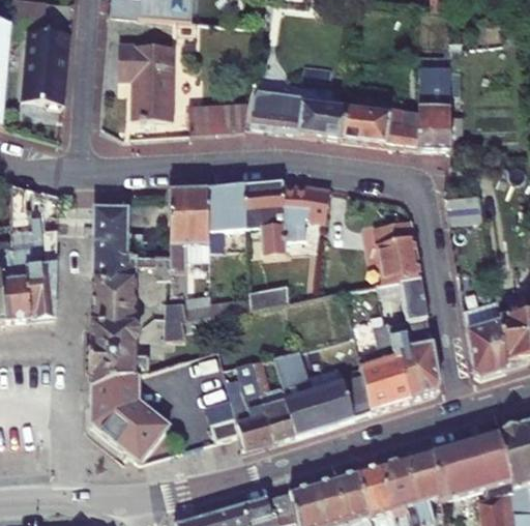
[(43,32),(47,1),(16,0),(12,26),(10,48),(21,49),(23,30),(27,31),(43,32)]
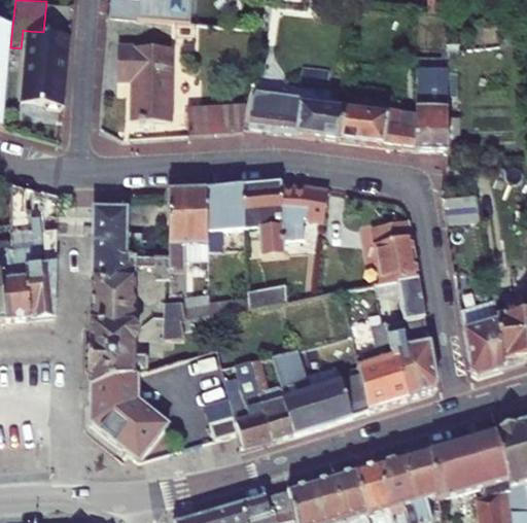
[(110,0),(109,16),(138,19),(190,23),(192,0),(110,0)]
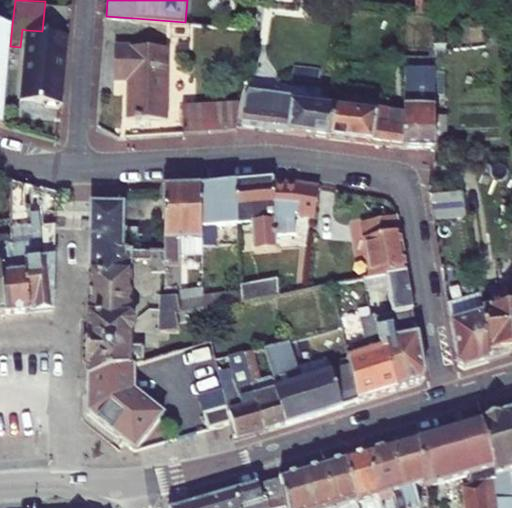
[(417,0),(417,11),(434,11),(433,0),(417,0)]
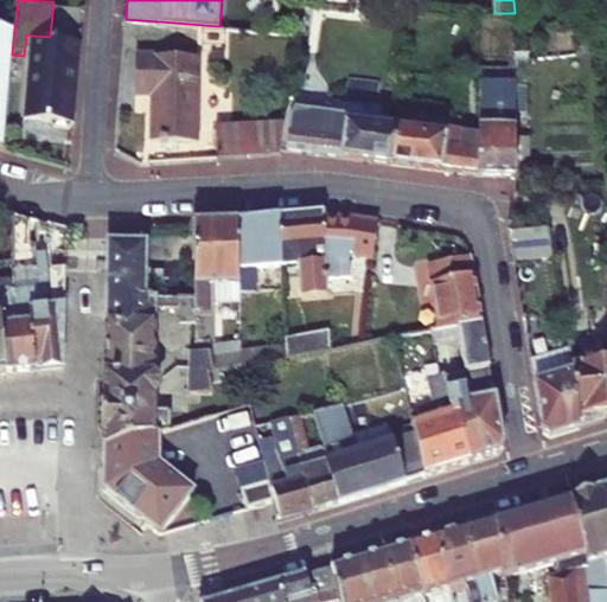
[(0,146),(4,147),(12,55),(14,30),(0,25),(0,146)]
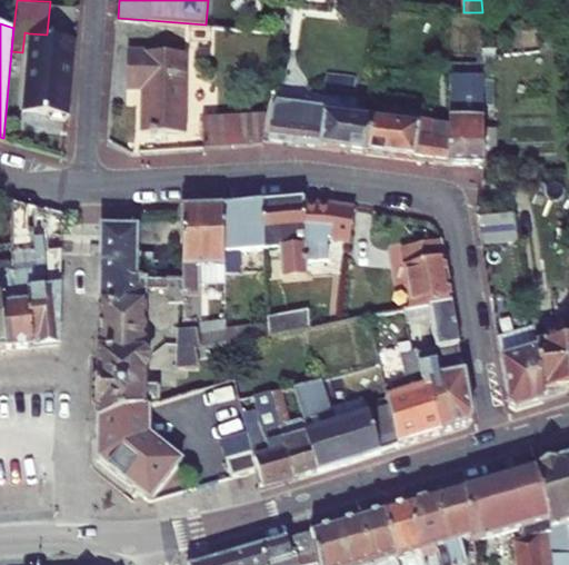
[(73,63),(76,37),(29,33),(22,108),(47,110),(51,115),(62,116),(67,111),(69,111),(71,83),(68,82),(70,63),(73,63)]
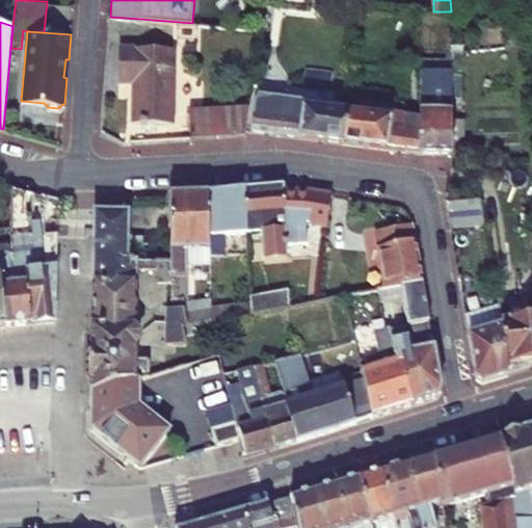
[(462,44),(451,44),(451,56),(451,61),(463,60),(462,44)]
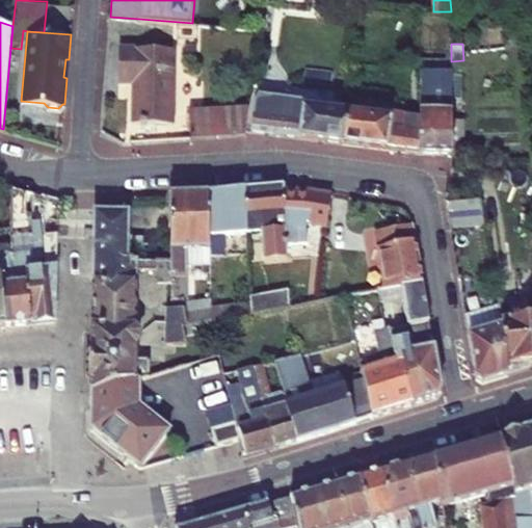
[(133,121),(174,123),(175,48),(120,47),(118,80),(137,80),(137,96),(133,95),(133,121)]
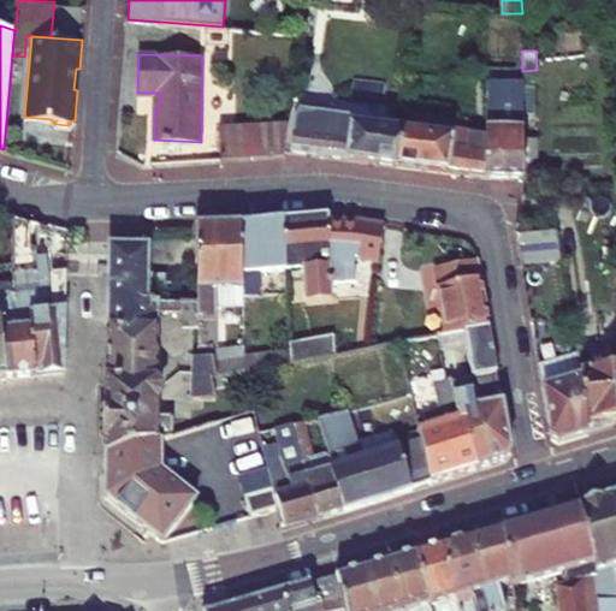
[(486,81),(486,131),(485,175),(523,176),(523,172),(522,82),(522,71),(522,65),(507,65),(507,81),(486,81)]
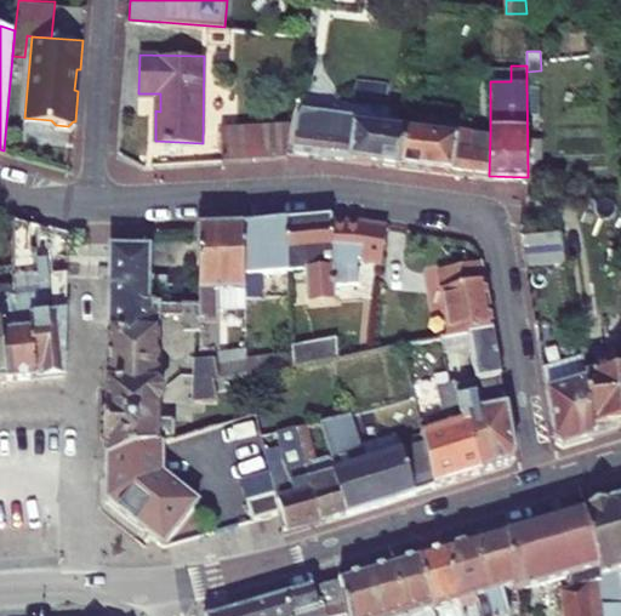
[(543,174),(542,83),(527,83),(528,174),(543,174)]
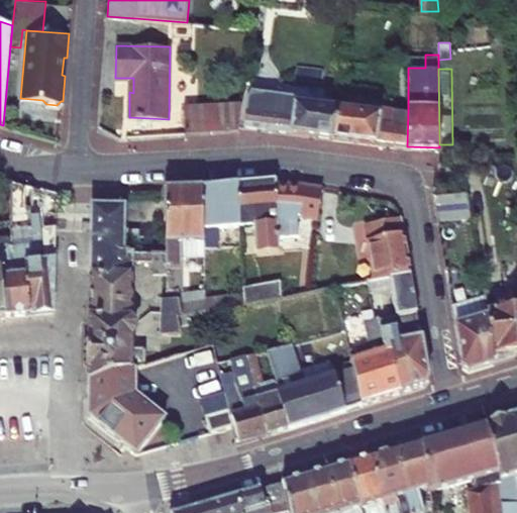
[(247,98),(244,126),(257,127),(329,137),(334,108),(337,85),(329,84),(325,107),(294,102),(293,110),(278,108),(280,93),(252,88),(247,98)]
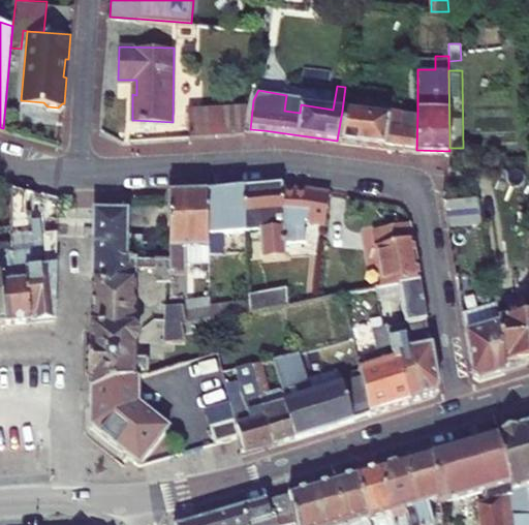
[(248,102),(188,106),(190,135),(245,132),(248,102)]
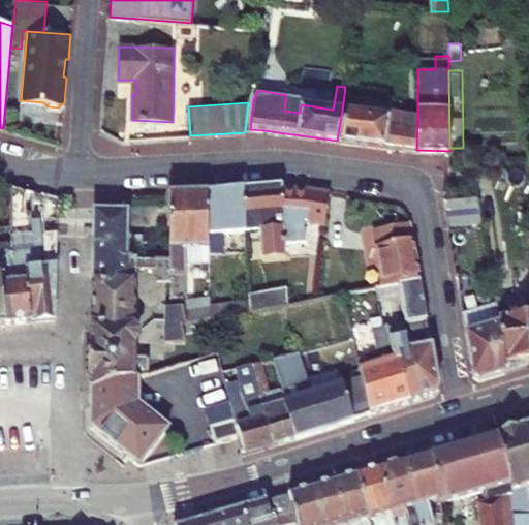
[(389,106),(387,117),(342,111),(337,141),(416,150),(417,113),(389,106)]
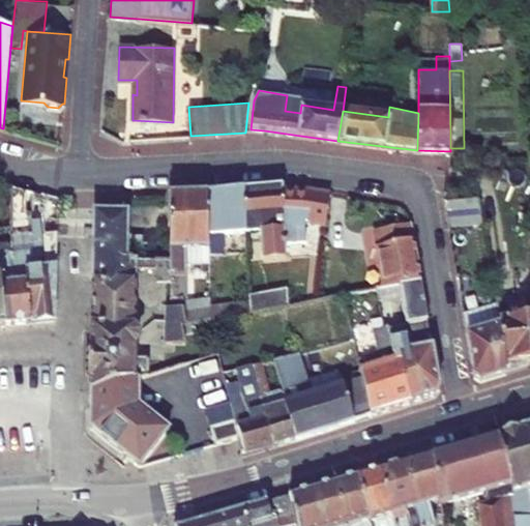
[(287,254),(286,241),(283,184),(283,181),(243,185),(246,231),(261,230),(263,256),(287,254)]
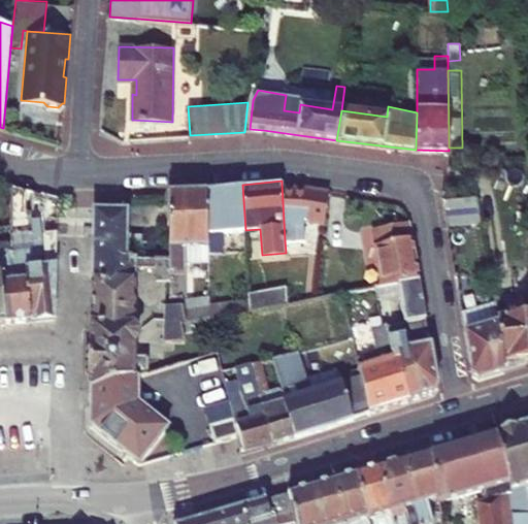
[(12,219),(26,218),(28,188),(12,184),(12,219)]
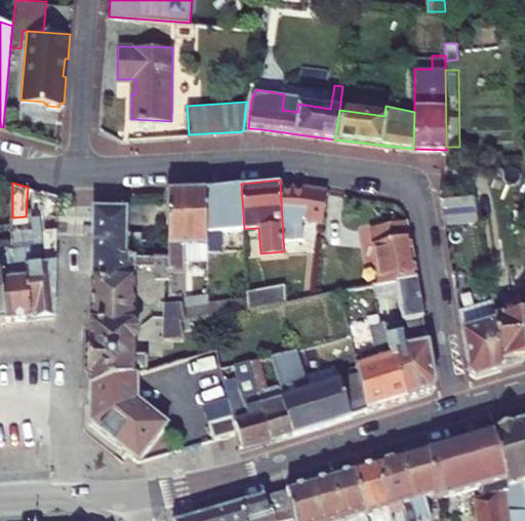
[(304,237),(301,217),(325,223),(329,189),(280,183),(283,239),(304,237)]
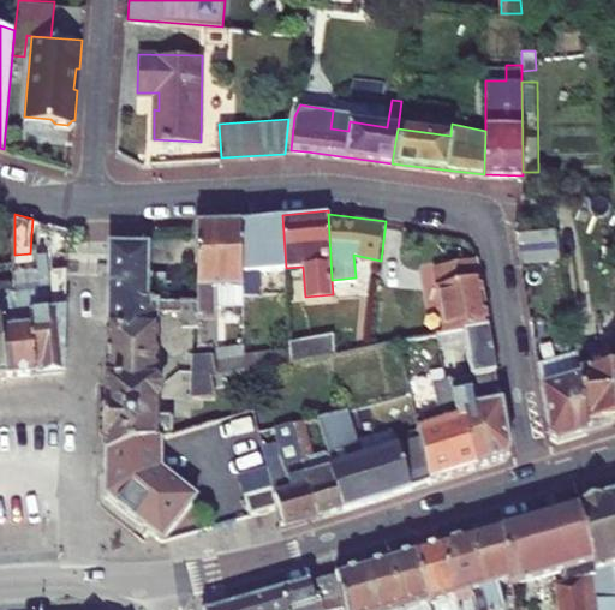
[(261,292),(261,269),(286,268),(282,215),(242,220),(243,294),(261,292)]
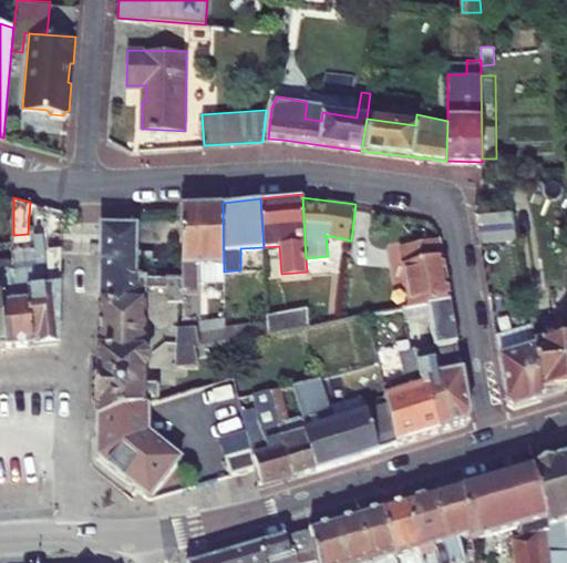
[(33,233),(37,256),(41,286),(28,287),(34,343),(59,340),(63,211),(37,203),(33,233)]
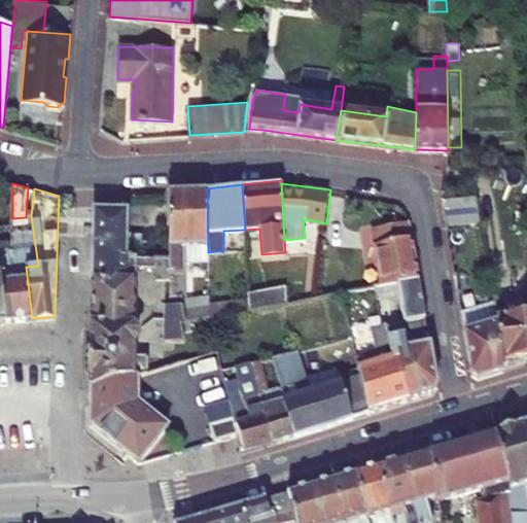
[(186,259),(209,260),(208,252),(207,188),(170,190),(172,254),(172,278),(173,294),(182,294),(182,304),(186,322),(211,317),(210,303),(210,293),(187,297),(186,259)]
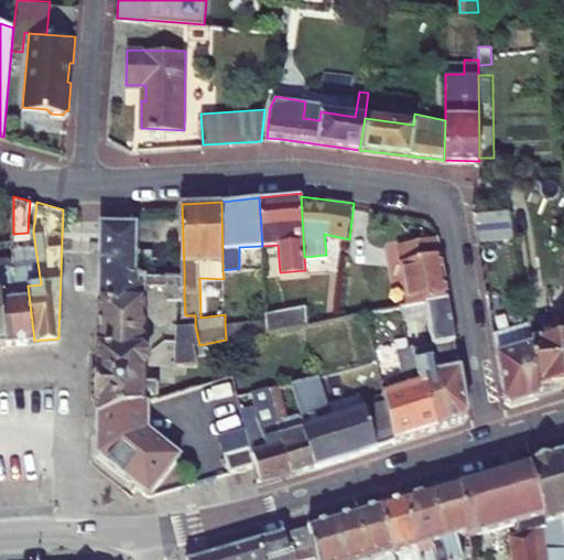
[(477,240),(514,238),(510,211),(473,213),(477,240)]
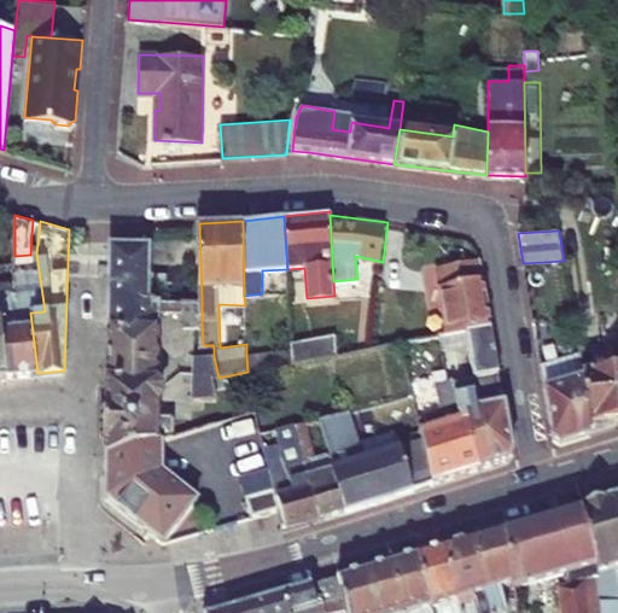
[(111,321),(111,374),(108,374),(108,450),(163,437),(174,435),(174,414),(158,414),(158,400),(163,395),(163,384),(159,380),(159,309),(181,310),(182,325),(202,326),(202,298),(158,298),(158,297),(149,297),(150,241),(111,243),(110,321),(111,321)]
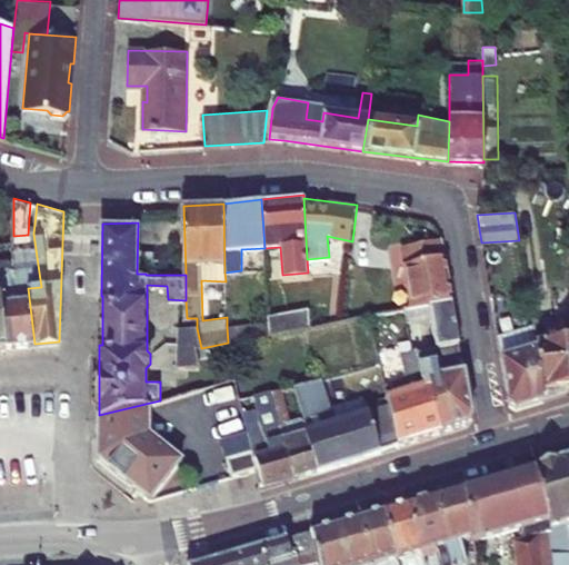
[(401,244),(411,307),(428,304),(451,299),(441,238),(401,244)]
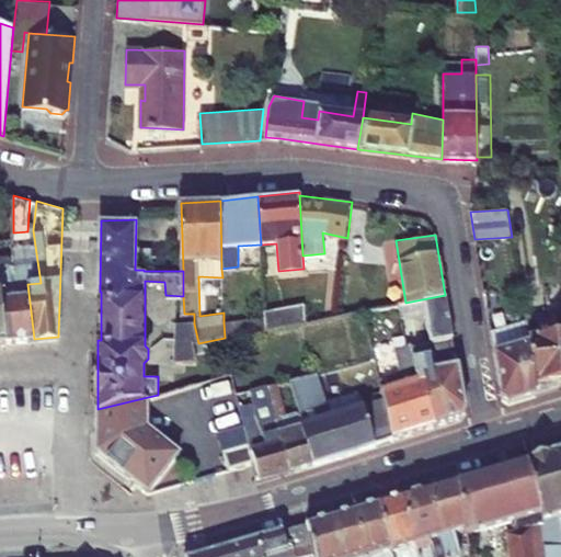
[(13,257),(13,263),(15,285),(0,287),(7,342),(34,339),(27,284),(41,283),(36,253),(13,257)]
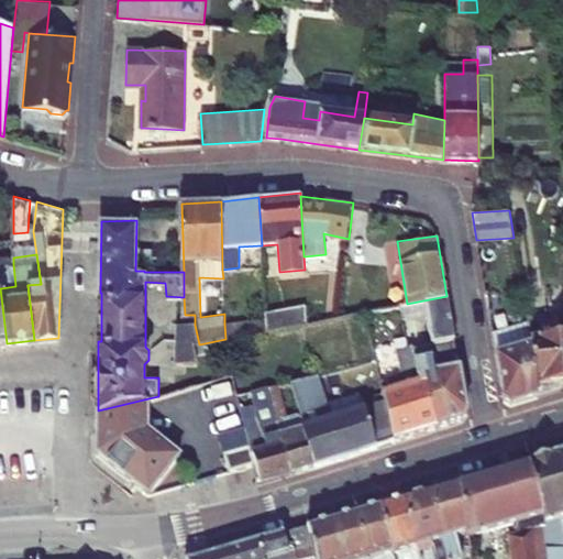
[(6,258),(7,265),(0,265),(0,343),(7,343),(0,288),(15,286),(13,264),(13,258),(13,255),(6,258)]
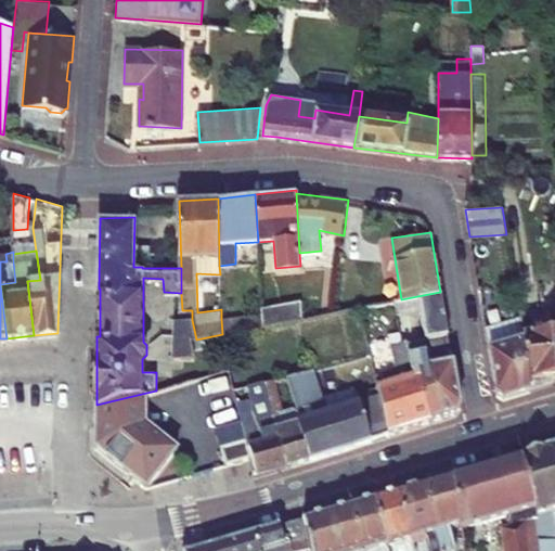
[(420,375),(430,419),(456,411),(460,402),(440,292),(417,296),(425,337),(401,340),(404,355),(408,354),(412,376),(420,375)]
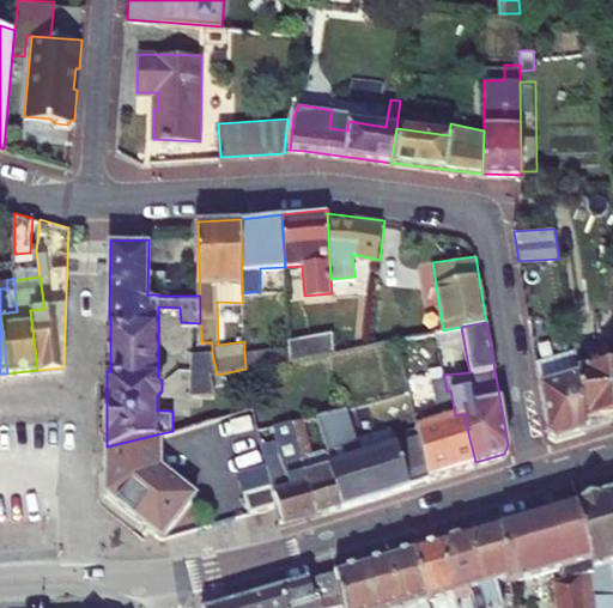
[(334,329),(289,338),(290,344),(290,359),(335,351),(334,329)]
